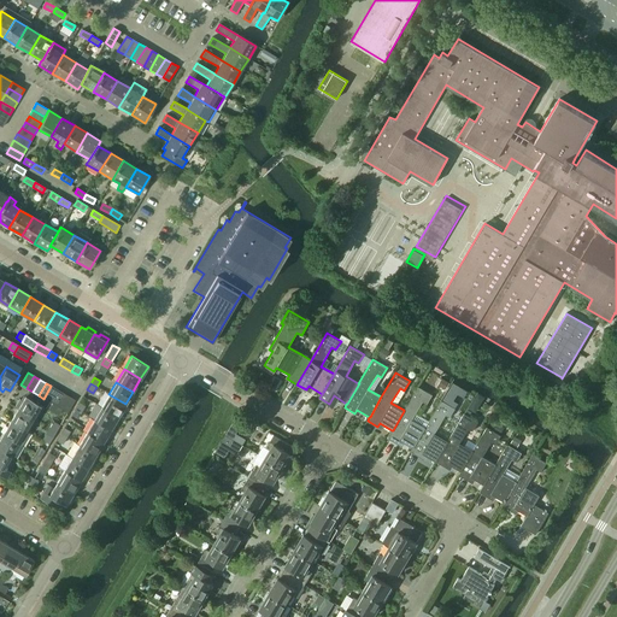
[(43,399),(50,403),(57,389),(51,386),(43,399)]
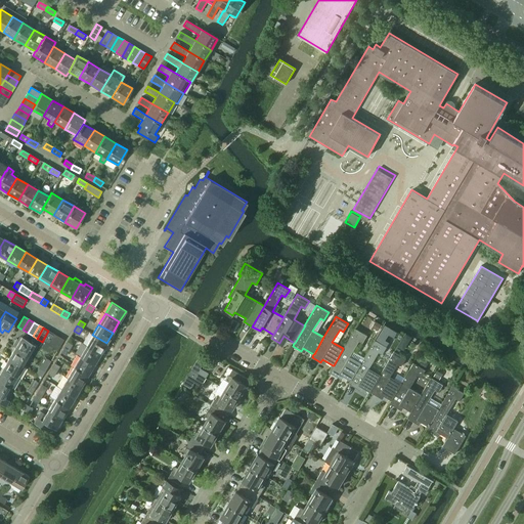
[(340,374),(350,380),(351,381),(360,363),(349,356),(359,341),(362,343),(367,335),(355,329),(343,348),(343,349),(334,365),(333,365),(330,372),(338,377),(340,374)]
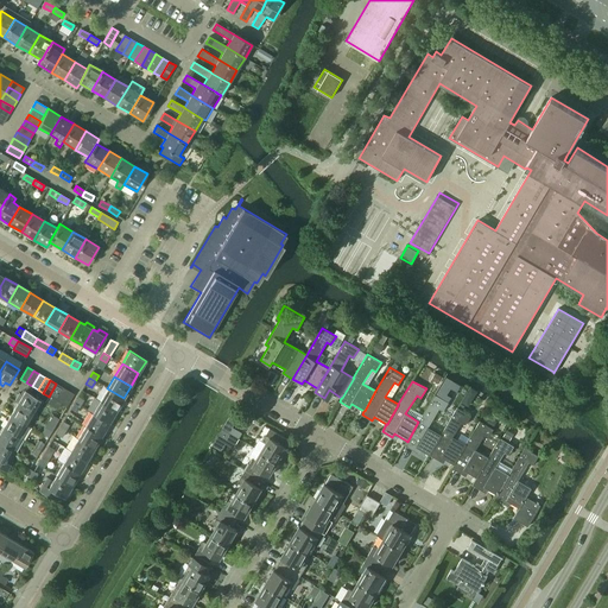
[(49,397),(55,399),(62,387),(56,384),(49,397)]
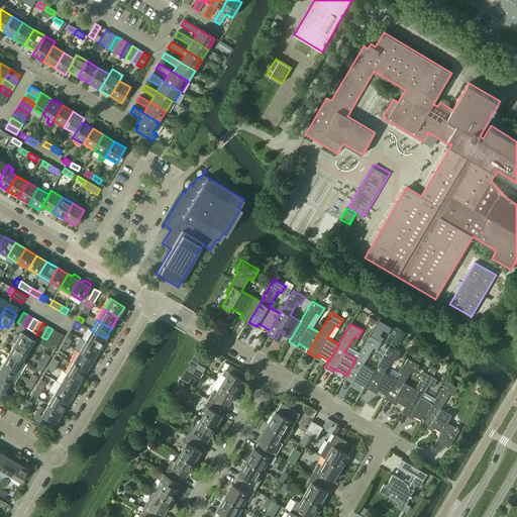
[(46,339),(52,342),(58,332),(53,329),(46,339)]
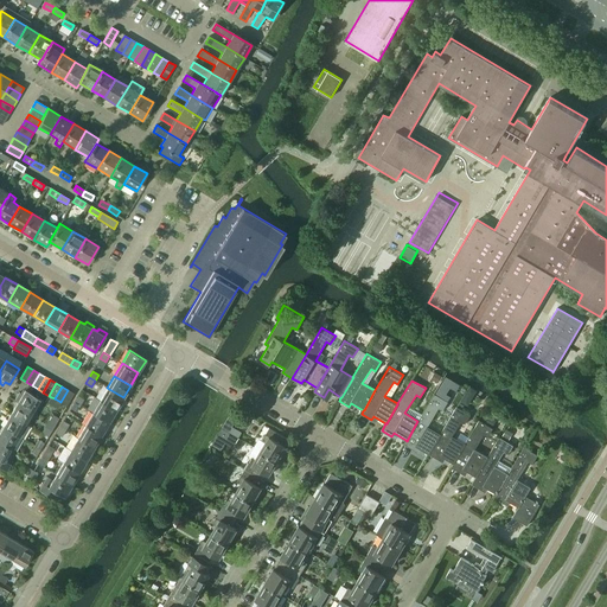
[(100,401),(116,410),(123,397),(107,388),(100,401)]
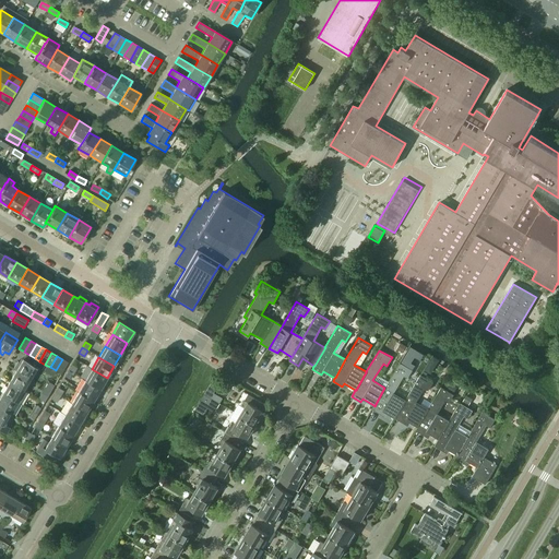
[(16,370),(31,379),(38,368),(23,358),(21,363),(18,361),(13,369),(16,370)]
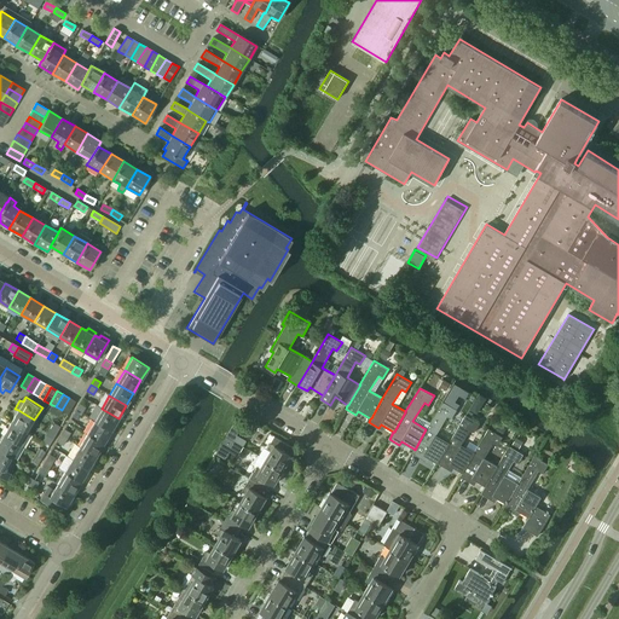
[(62,410),(68,414),(75,401),(69,398),(62,410)]
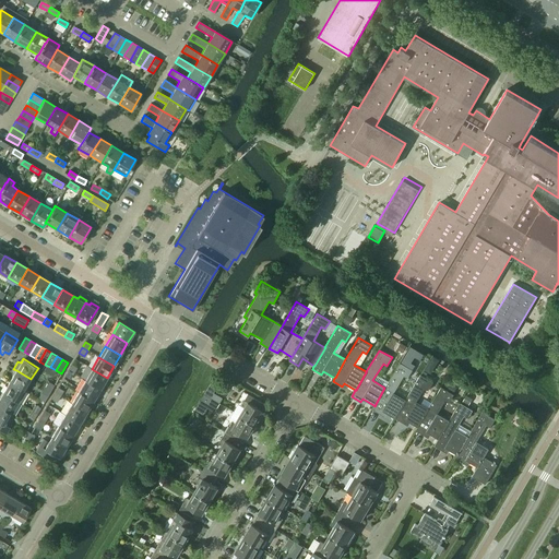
[(383,411),(395,418),(405,400),(393,393),(403,376),(407,378),(413,370),(400,363),(384,388),(375,406),(373,405),(372,409),(381,414),(383,411)]
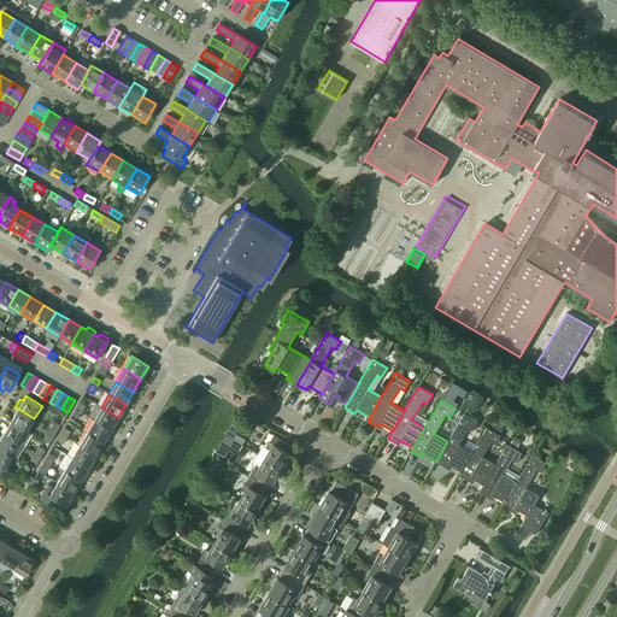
[(75,409),(81,412),(84,406),(78,403),(75,409)]
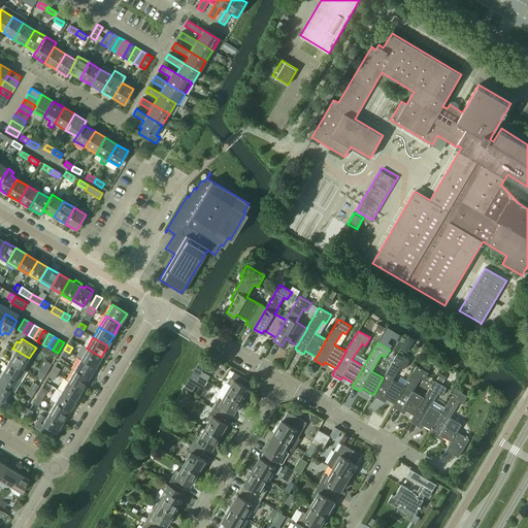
[(80,359),(94,367),(101,357),(87,349),(80,359)]
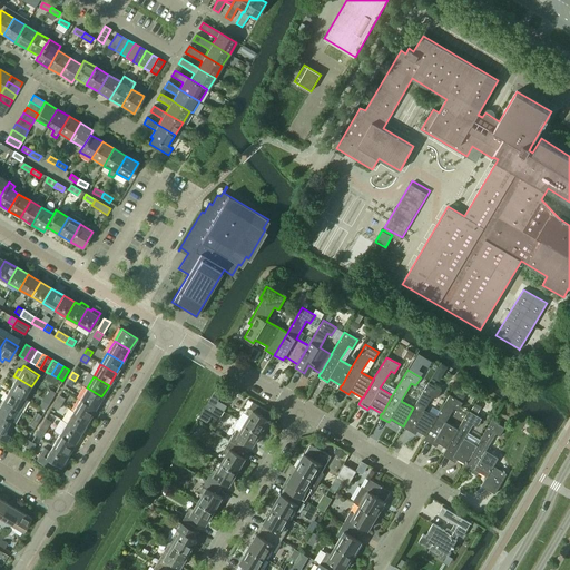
[(9,390),(25,399),(31,386),(17,377),(9,390)]
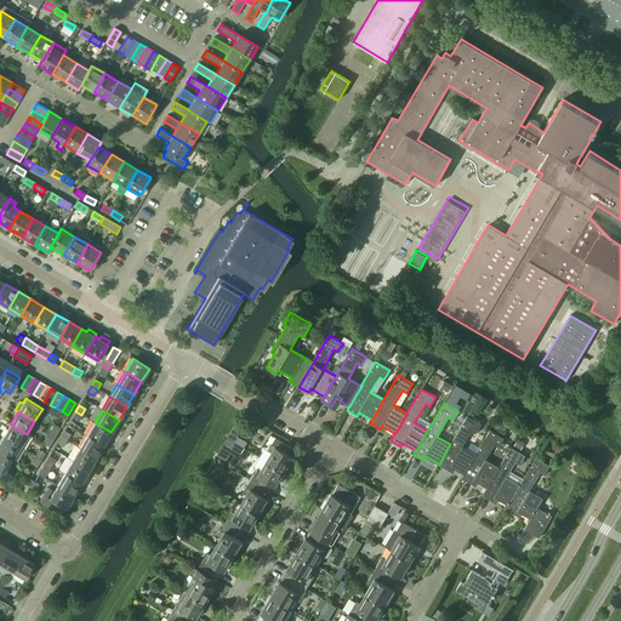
[(72,417),(78,421),(81,415),(75,411),(72,417)]
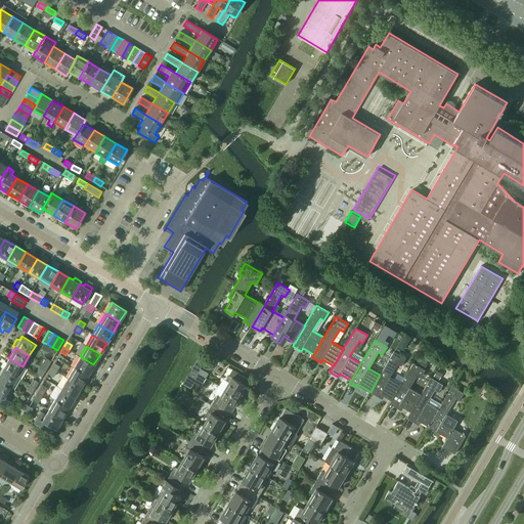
[(398,349),(397,353),(405,357),(407,354),(398,349)]
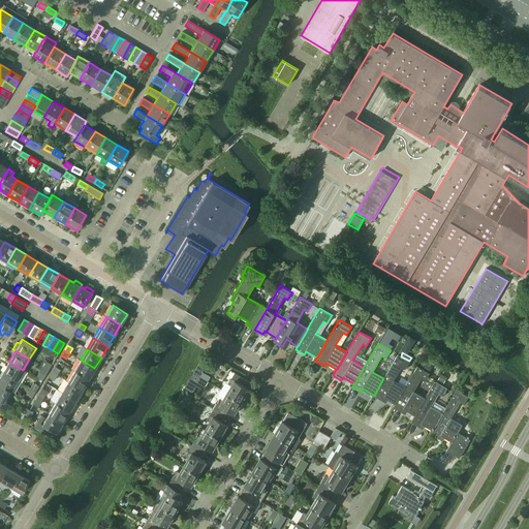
[(383,397),(395,404),(405,386),(394,380),(401,367),(405,369),(409,362),(398,354),(383,378),(374,396),(382,401),(383,397)]
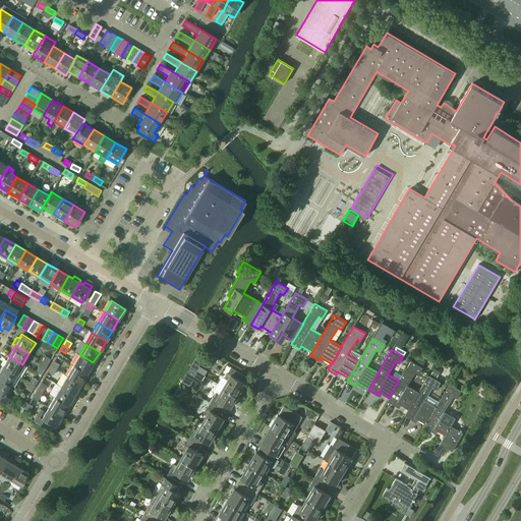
[(73,365),(87,373),(93,362),(79,354),(73,365)]
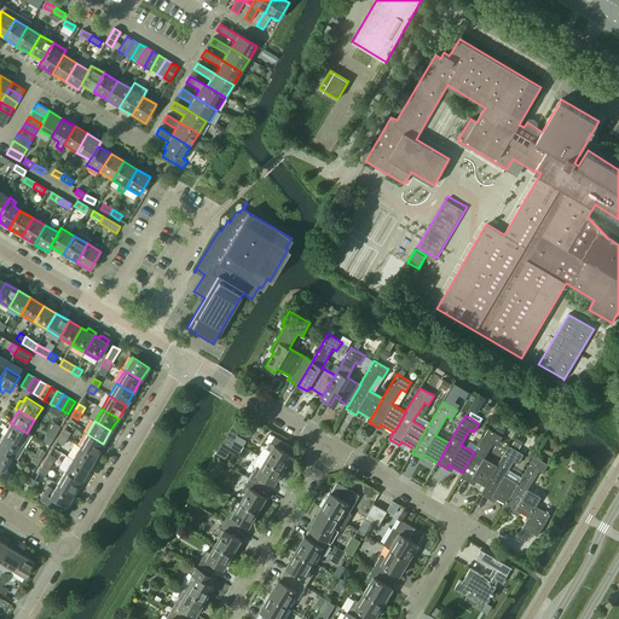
[(226,437),(233,440),(242,426),(235,421),(226,437)]
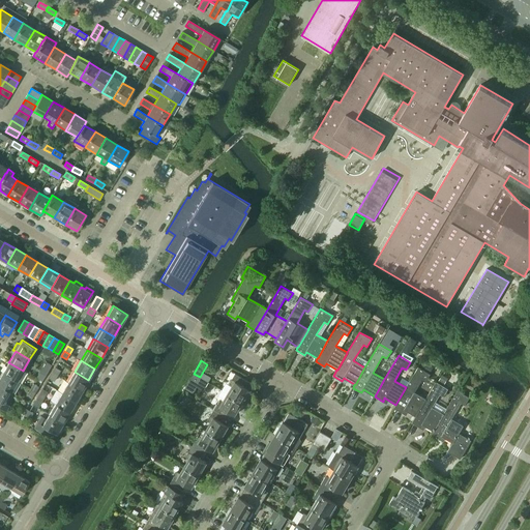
[(2,373),(17,381),(23,371),(8,362),(2,373)]
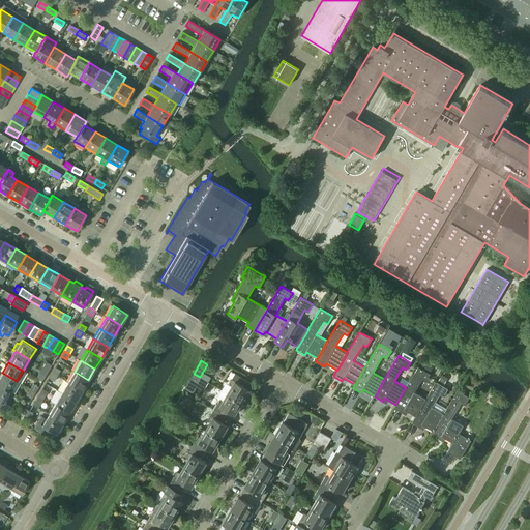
[(42,367),(48,371),(51,365),(46,362),(42,367)]
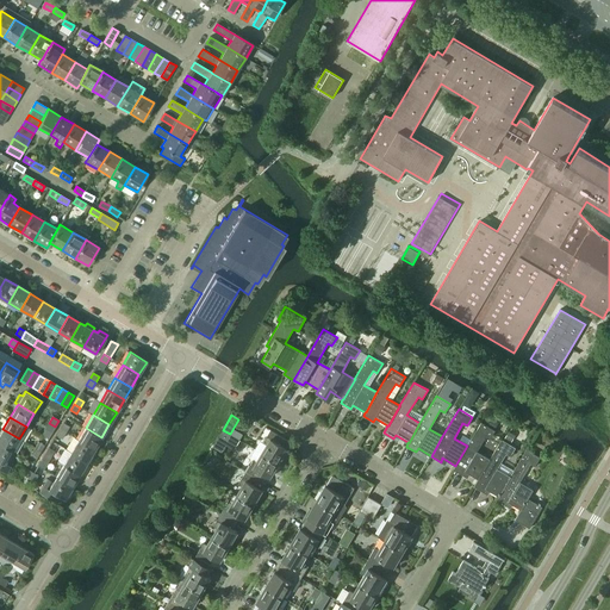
[(465,472),(478,479),(490,459),(477,452),(485,437),(490,440),(495,430),(481,422),(467,446),(455,466),(453,470),(462,475),(465,472)]
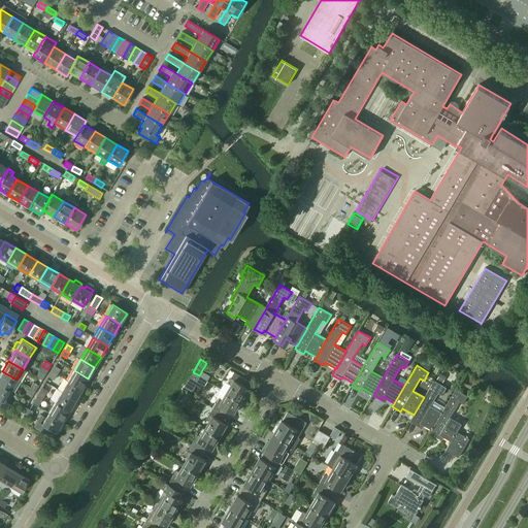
[(39,371),(44,374),(47,369),(42,366),(39,371)]
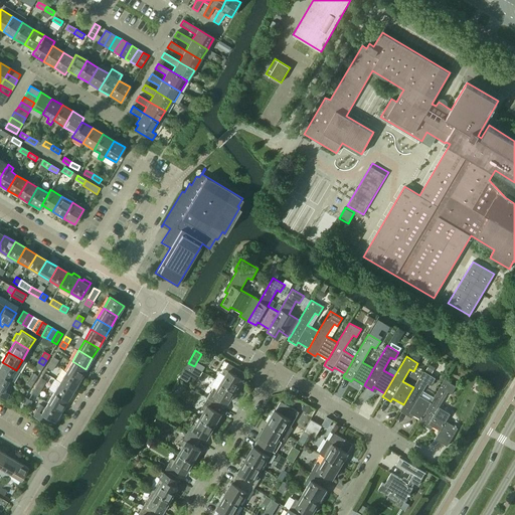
[(50,362),(55,365),(58,360),(53,357),(50,362)]
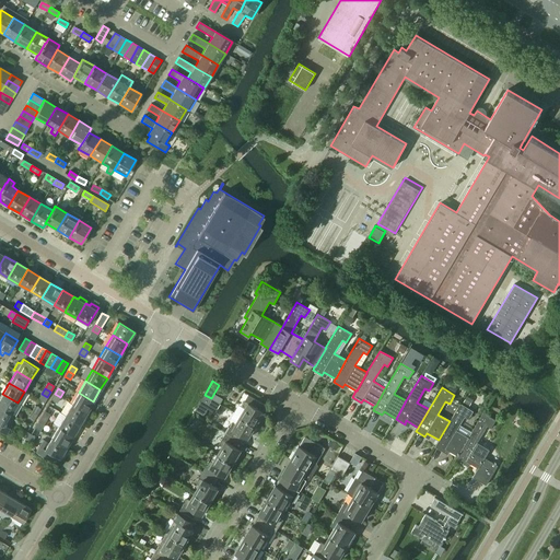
[(71,404),(86,412),(93,401),(79,393),(71,404)]
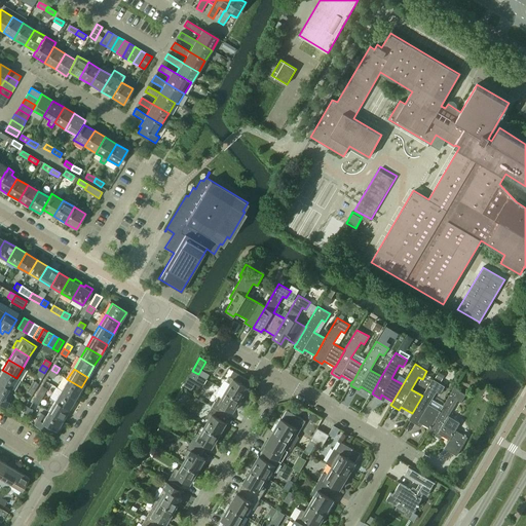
[(0,373),(0,382),(10,389),(16,378),(2,370),(0,373)]
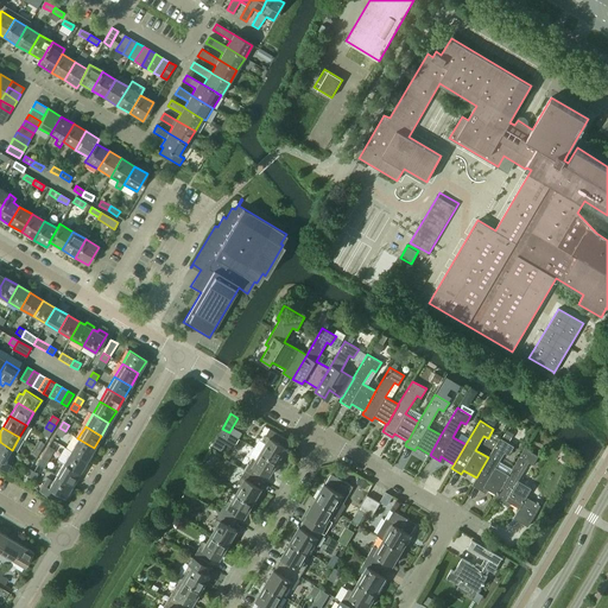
[(56,434),(62,437),(65,431),(59,428),(56,434)]
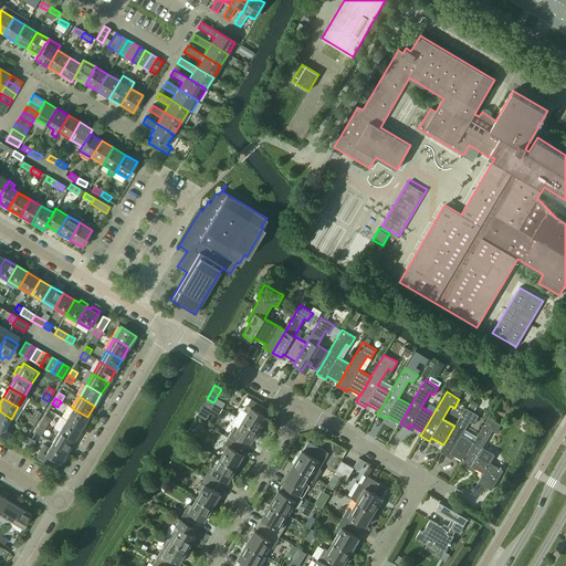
[(243,420),(259,429),(266,416),(248,405),(244,410),(248,412),(243,420)]
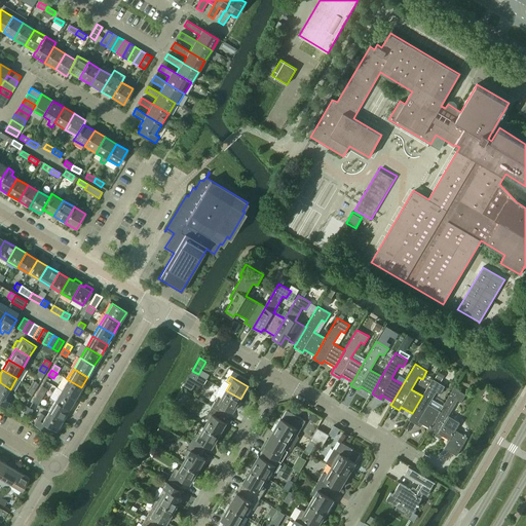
[(61,390),(75,399),(81,387),(67,379),(61,390)]
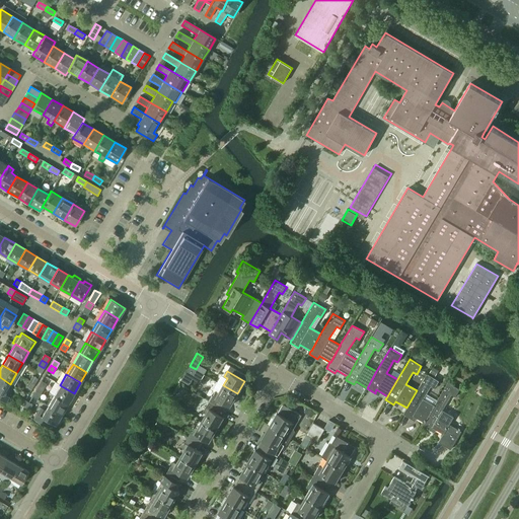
[(413,416),(424,422),(434,405),(423,399),(430,386),(434,388),(438,380),(427,374),(417,390),(406,408),(402,414),(412,419),(413,416)]
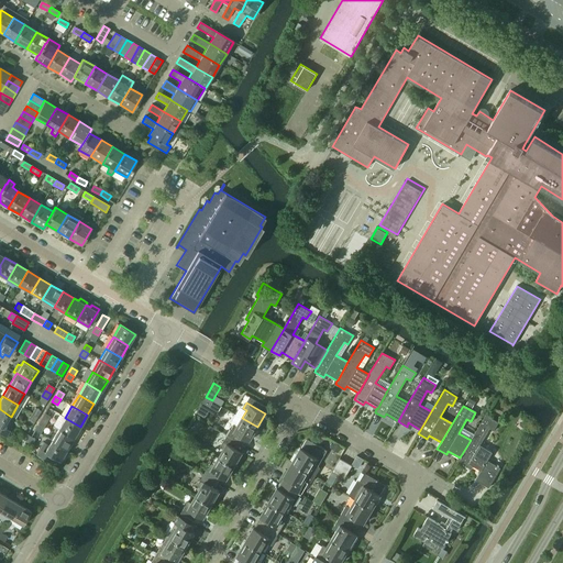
[(32,414),(37,417),(41,411),(35,408),(32,414)]
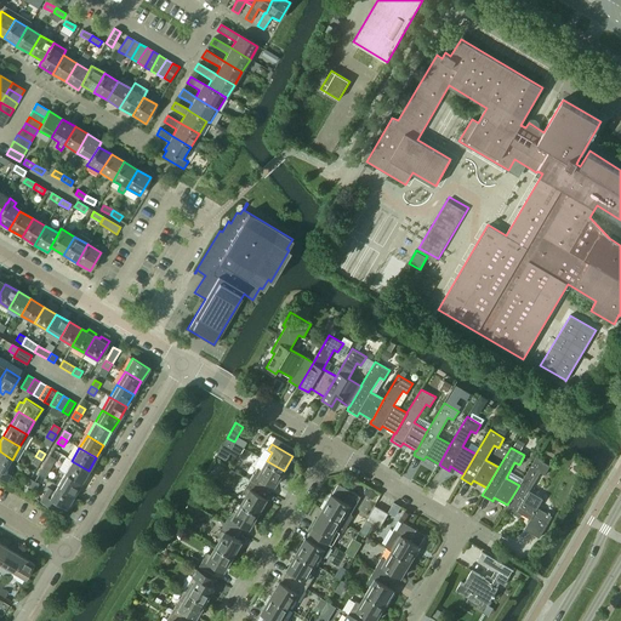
[(0,478),(6,482),(11,476),(5,472),(12,460),(0,451),(0,478)]
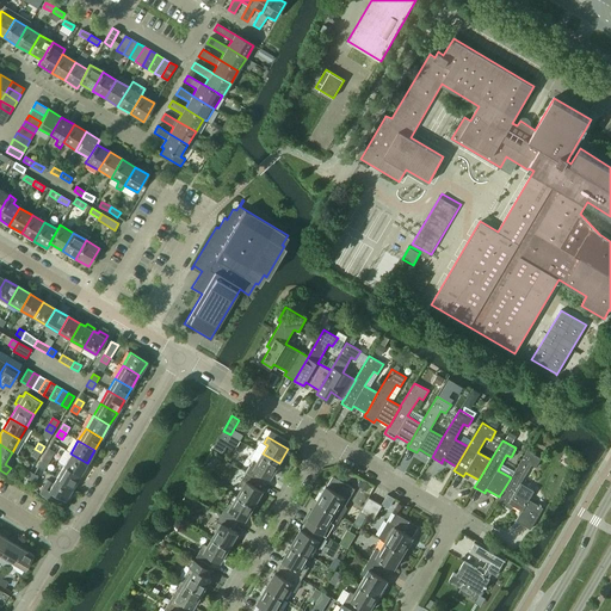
[(31,455),(37,458),(41,452),(35,449),(31,455)]
